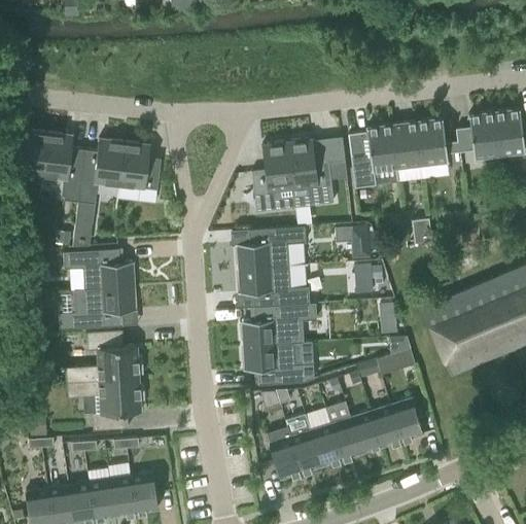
[(171,0),(173,12),(208,9),(207,0),(171,0)]
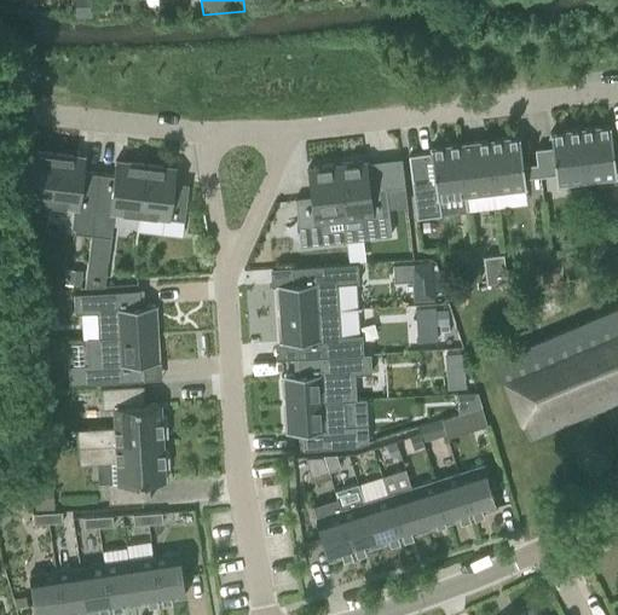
[(611,129),(581,133),(587,183),(617,179),(616,169),(617,169),(617,157),(614,158),(611,129)]
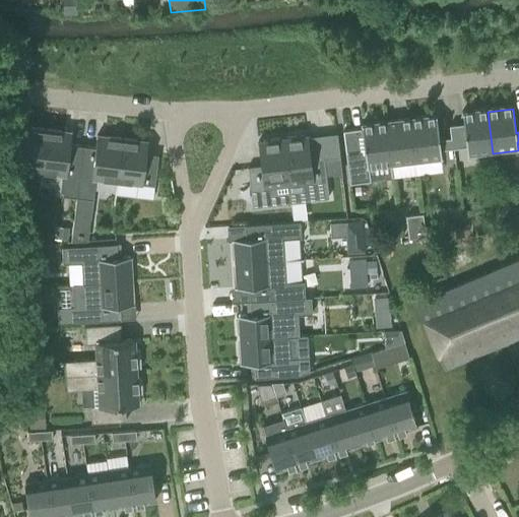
[(464,127),(450,128),(452,141),(453,150),(467,149),(468,156),(493,153),(488,112),(462,115),(464,127)]
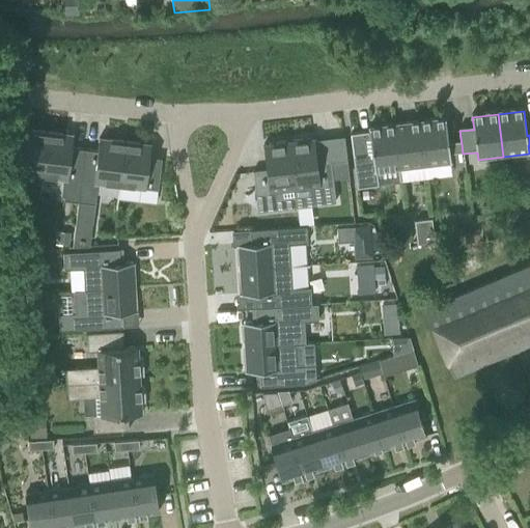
[(446,120),(420,123),(425,167),(451,164),(450,156),(463,154),(462,144),(449,145),(446,120)]
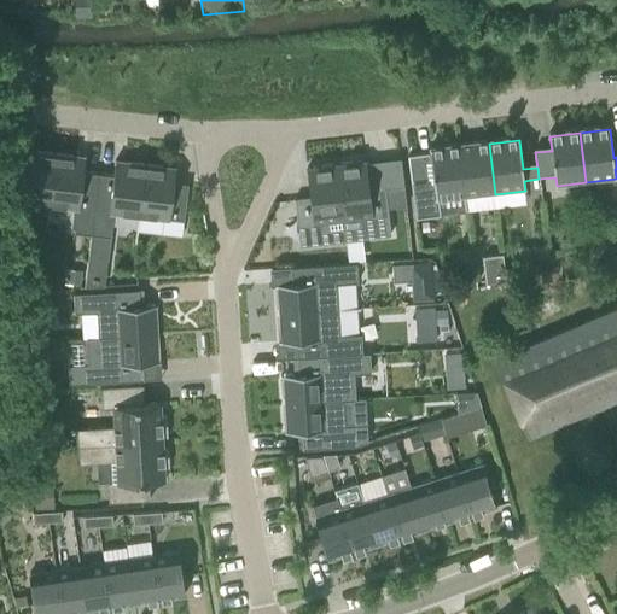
[(489,144),(460,147),(466,198),(495,194),(489,144)]
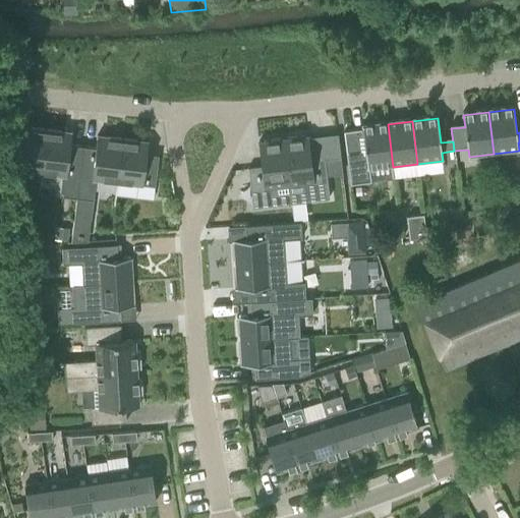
[(353,162),(349,163),(351,186),(371,183),(370,169),(393,167),(388,124),(362,127),(365,152),(353,154),(353,162)]
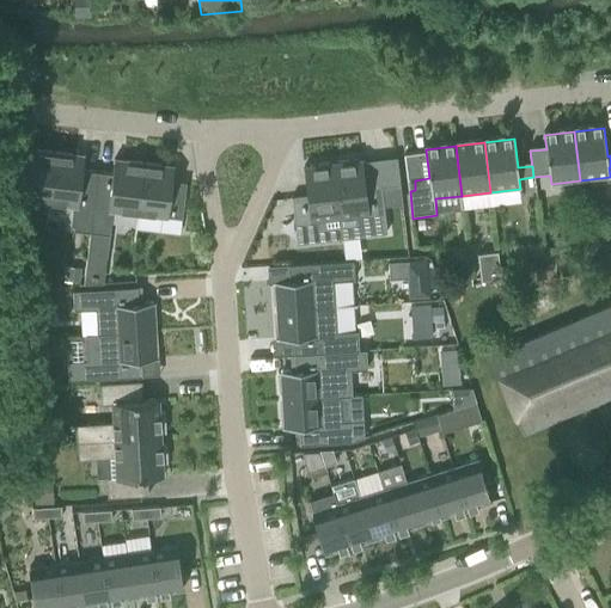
[(25,152),(19,201),(49,204),(55,155),(25,152)]
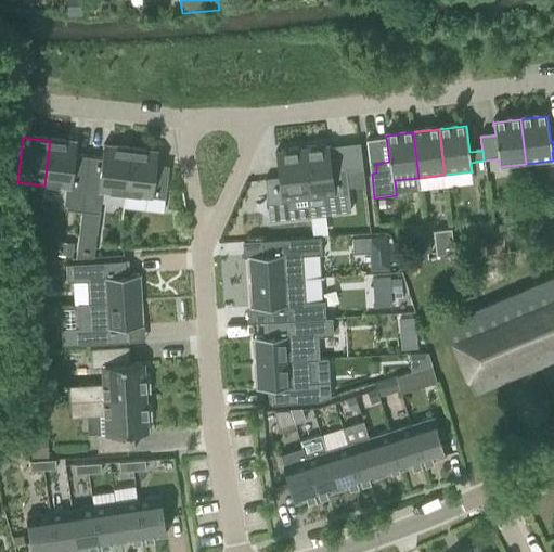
[(50,141),(44,185),(67,189),(64,212),(82,214),(89,158),(76,157),(77,144),(50,141)]
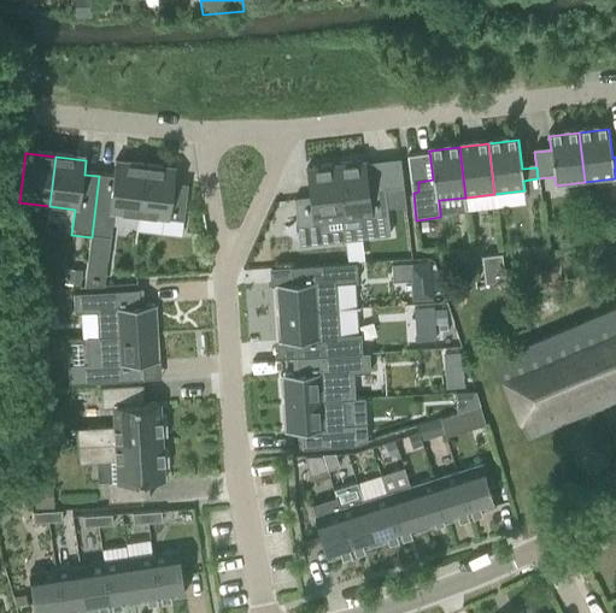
[(99,176),(92,237),(110,240),(111,240),(115,214),(140,217),(146,168),(116,164),(115,169),(113,178),(109,177),(99,176)]
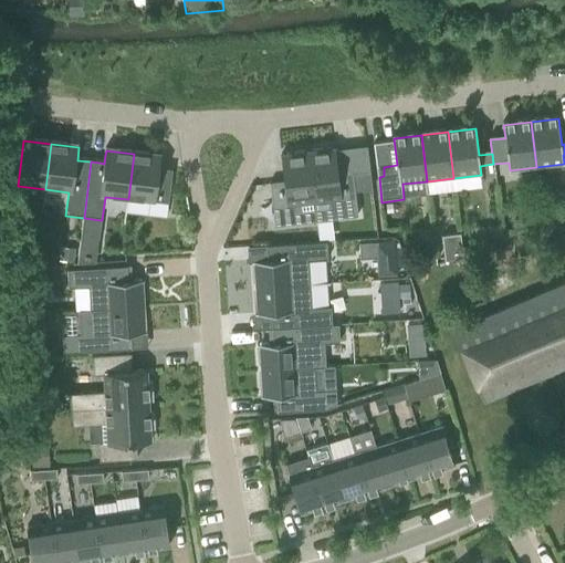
[(335,150),(309,154),(315,204),(326,202),(328,201),(331,214),(332,221),(358,218),(357,209),(353,175),(338,176),(335,150)]
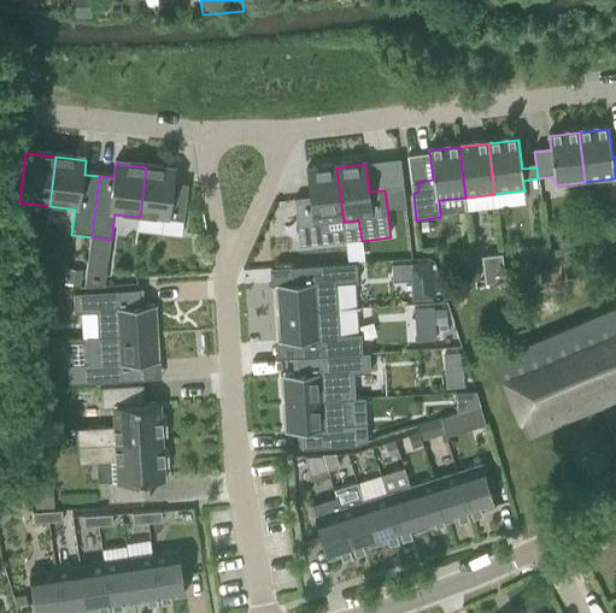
[(146,168),(140,217),(185,223),(186,213),(171,212),(176,171),(146,168)]
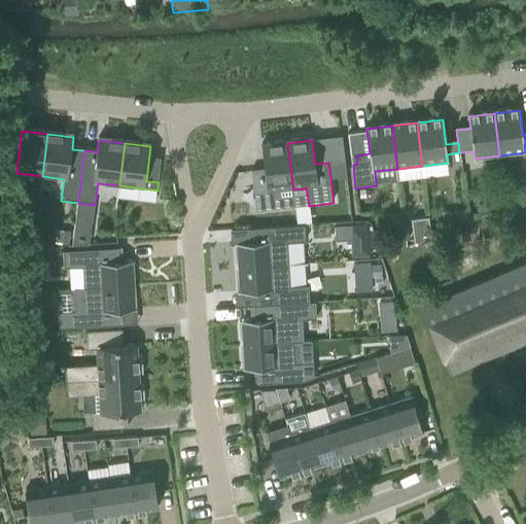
[(266,170),(251,172),(253,190),(256,213),(268,211),(281,210),(281,206),(279,191),(291,189),(293,189),(287,143),(263,146),(266,170)]
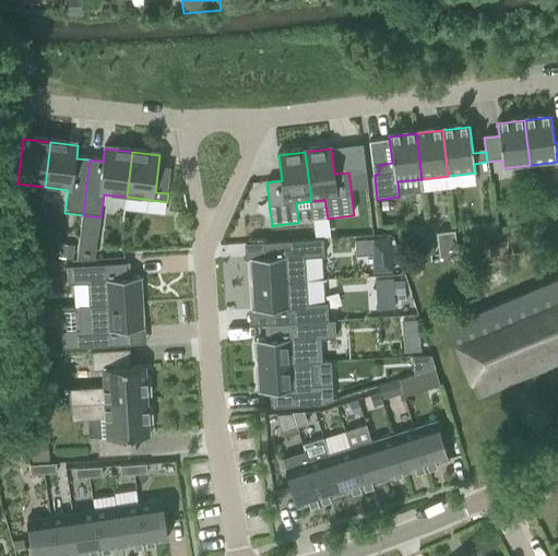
[(455,234),(438,236),(440,260),(458,253),(455,234)]
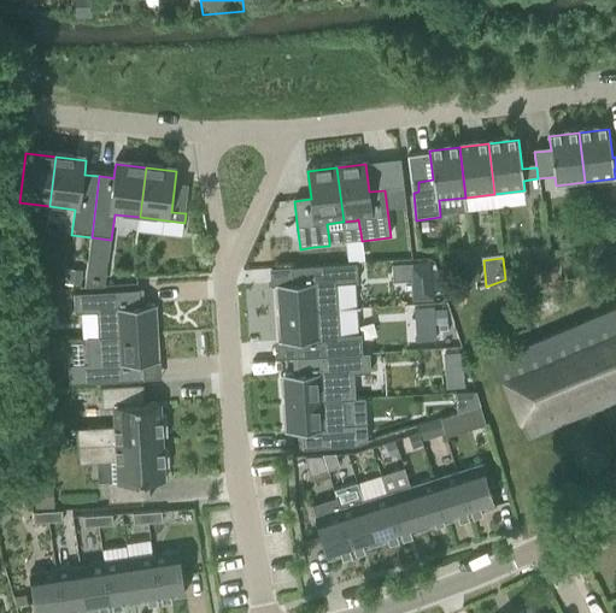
[(88,260),(87,280),(89,281),(104,282),(106,263),(103,263),(88,260)]
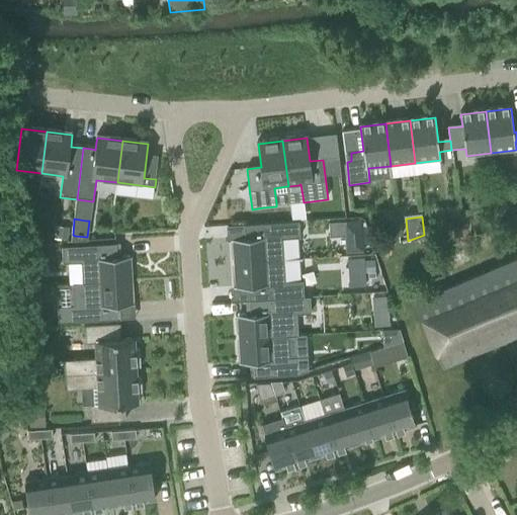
[(245,241),(234,241),(235,265),(283,262),(282,241),(300,240),(298,223),(245,227),(245,241)]
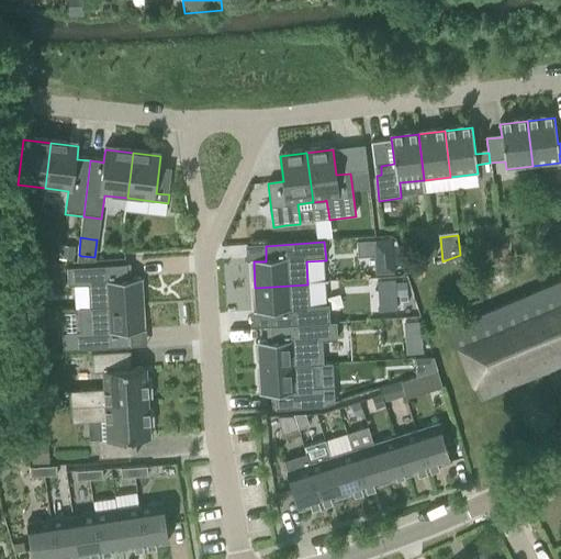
[(394,242),(358,244),(359,259),(376,258),(376,276),(396,276),(394,242)]
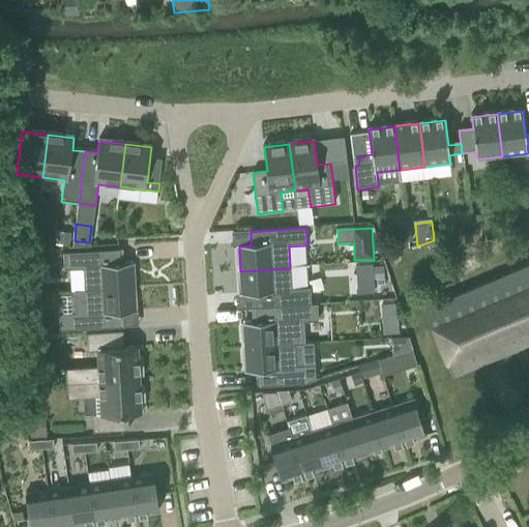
[(407,229),(393,230),(394,241),(408,240),(407,229)]
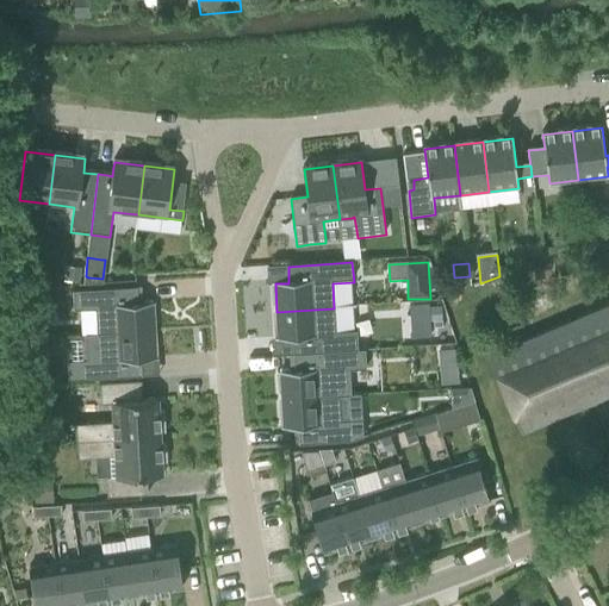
[(67,269),(66,283),(81,286),(82,270),(67,269)]
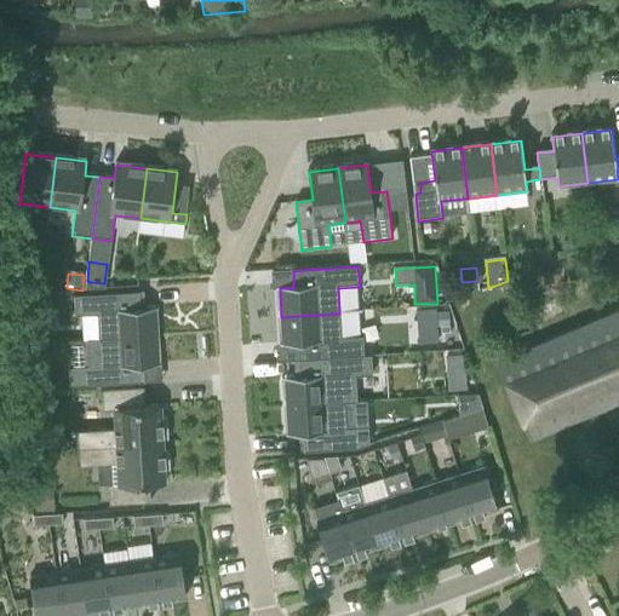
[(139,293),(74,298),(75,317),(97,316),(98,341),(158,338),(155,309),(154,309),(141,310),(141,306),(139,293)]
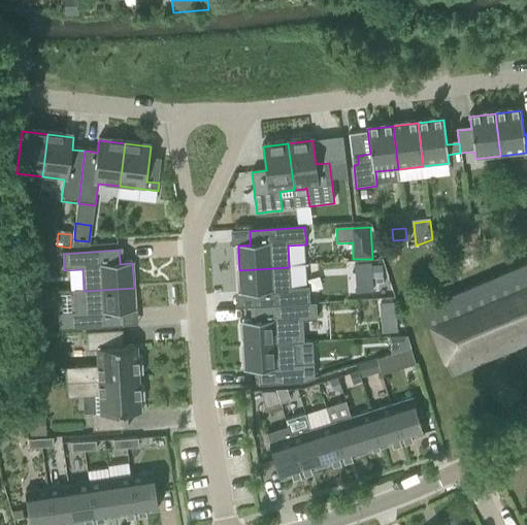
[(526,264),(424,308),(443,356),(452,375),(526,342),(526,264)]
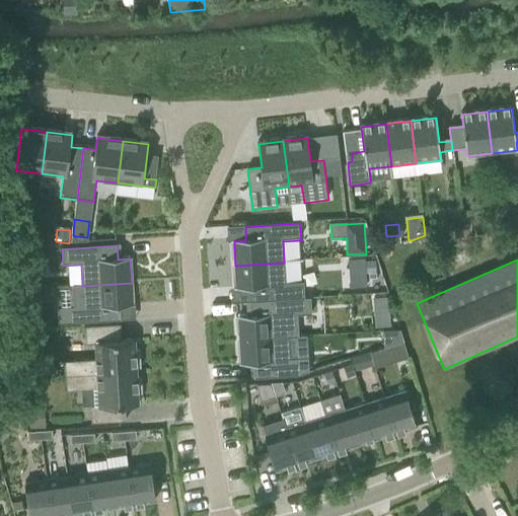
[(365,262),(349,263),(350,274),(366,273),(365,262)]
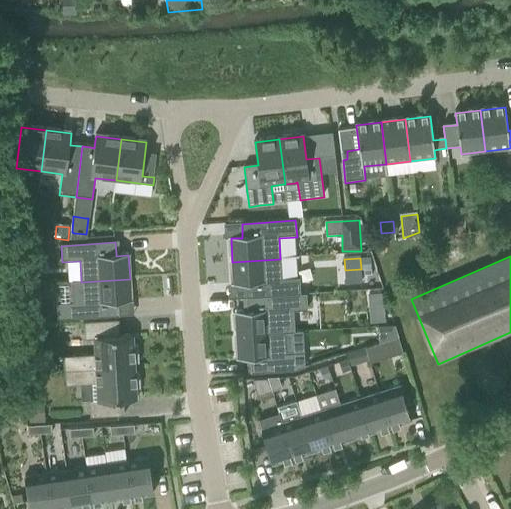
[(280,259),(232,262),(234,286),(246,285),(247,299),(300,295),(299,279),(281,280),(280,259)]
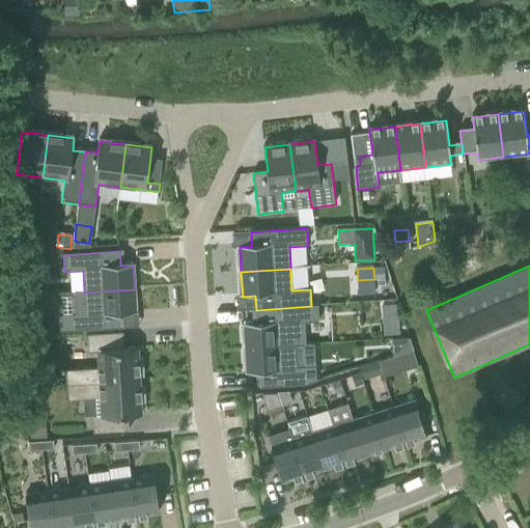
[(384,270),(375,270),(375,282),(385,282),(384,270)]
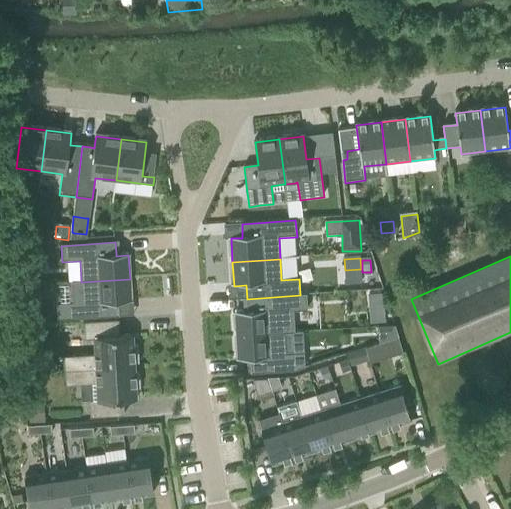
[(73,304),(57,305),(58,321),(120,317),(119,304),(131,303),(130,279),(81,282),(71,283),(73,304)]
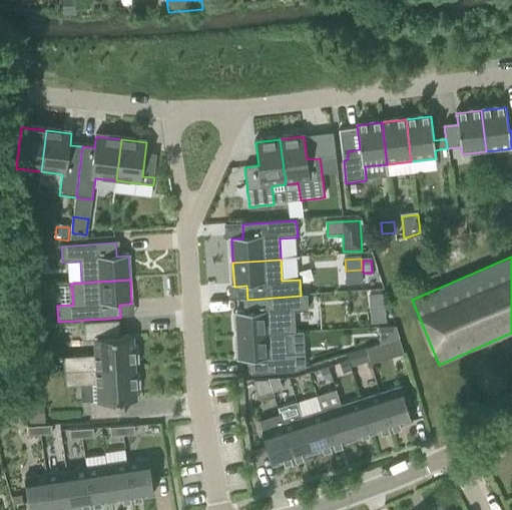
[(247,314),(235,314),(237,338),(286,335),(285,314),(302,313),(301,296),(247,300),(247,314)]
